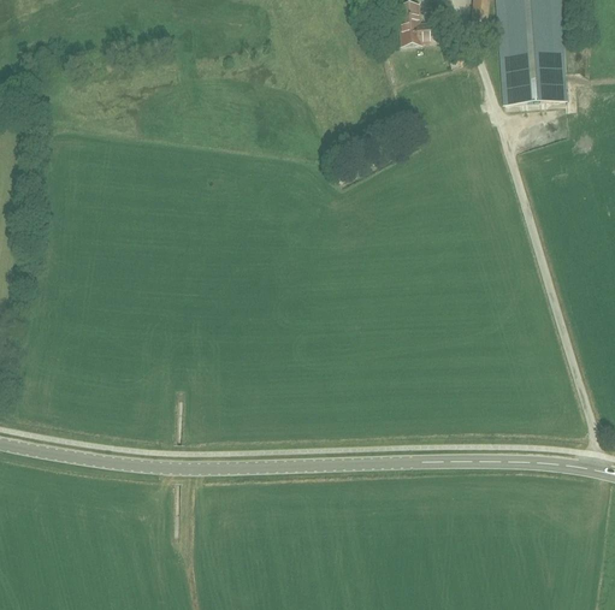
[(485,23),(488,0),(472,0),(469,19),(485,23)]
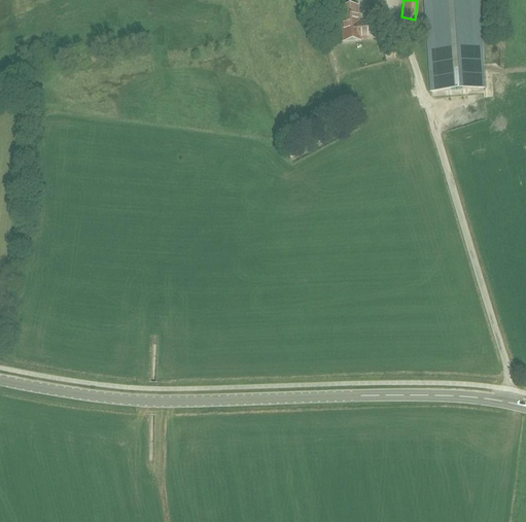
[(423,0),(428,50),(429,68),(430,88),(433,88),(483,83),(482,64),(476,0),(423,0)]
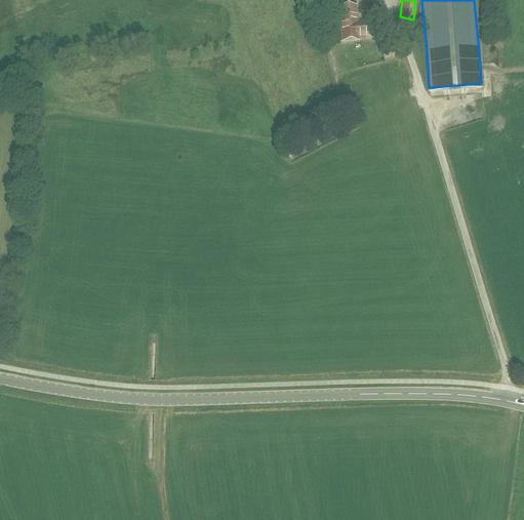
[(355,2),(338,3),(341,37),(358,36),(358,35),(371,34),(370,17),(357,18),(355,2)]
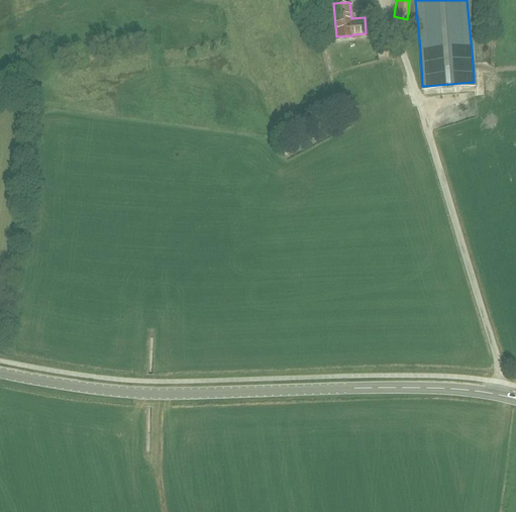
[(399,17),(393,19),(398,34),(404,32),(399,17)]
